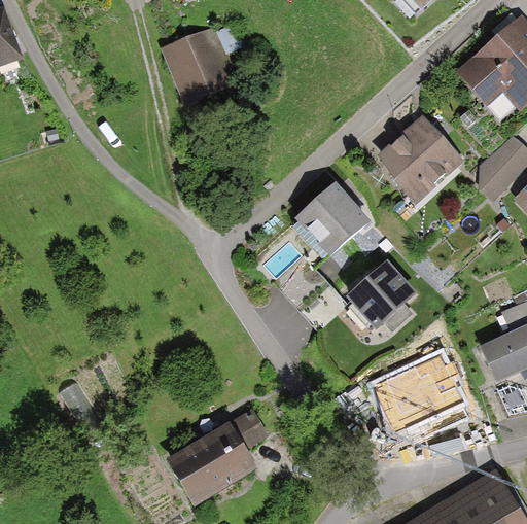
[(526,16),(524,12),(455,71),(497,120),(517,104),(521,108),(526,103),(526,16)]
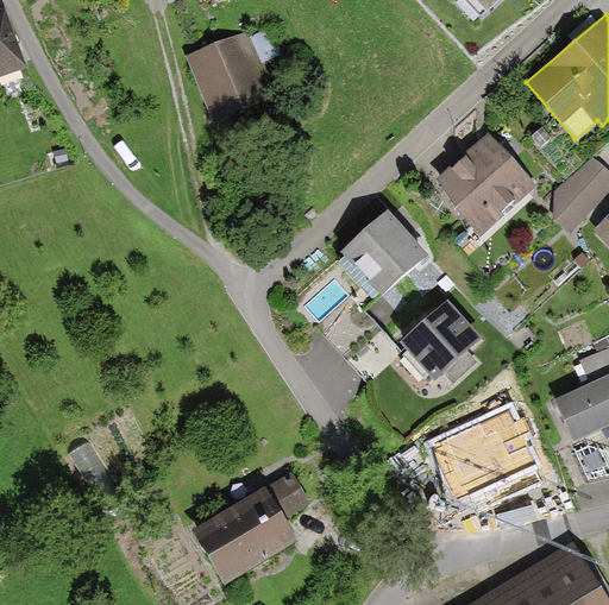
[(0,64),(13,60),(0,24),(0,64)]
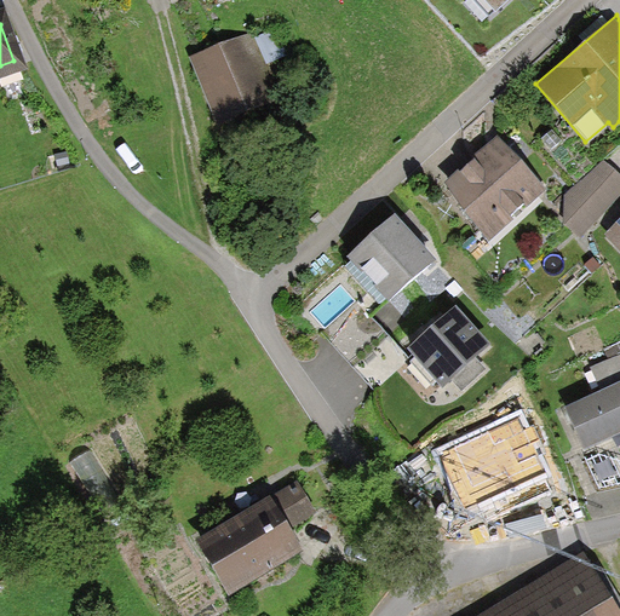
[(218,119),(270,99),(247,39),(196,57),(218,119)]
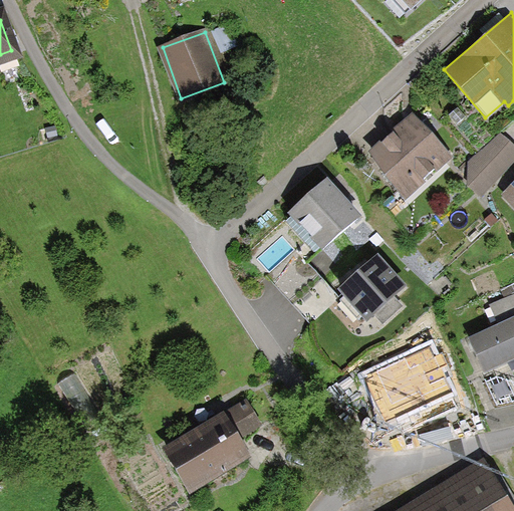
[(406,198),(453,157),(414,111),(366,153),(406,198)]
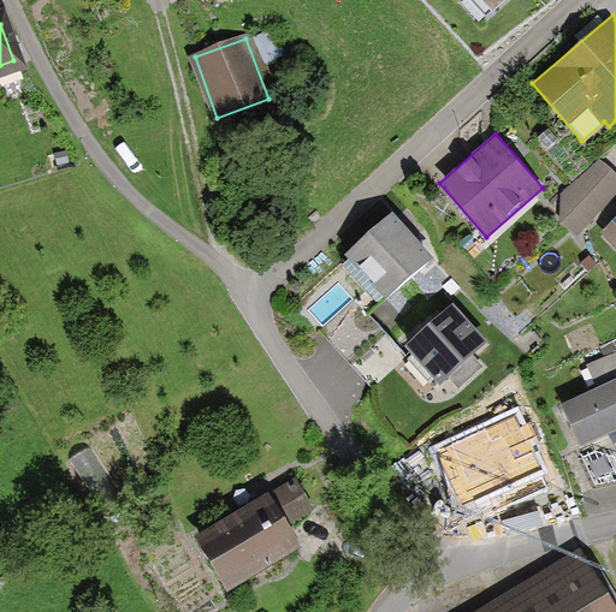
[(580,231),(615,191),(615,172),(597,155),(551,205),(580,231)]
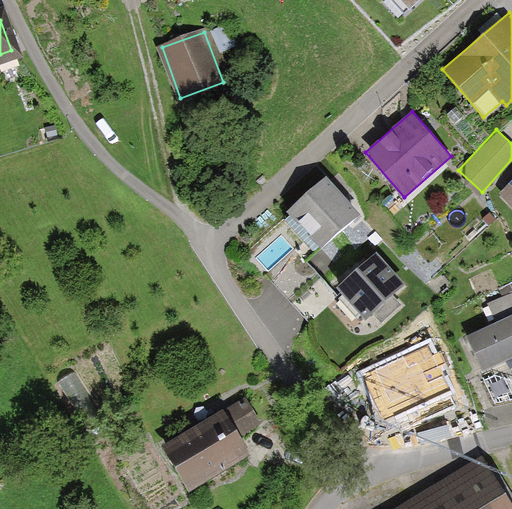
[(511,178),(499,191),(511,204),(511,178)]
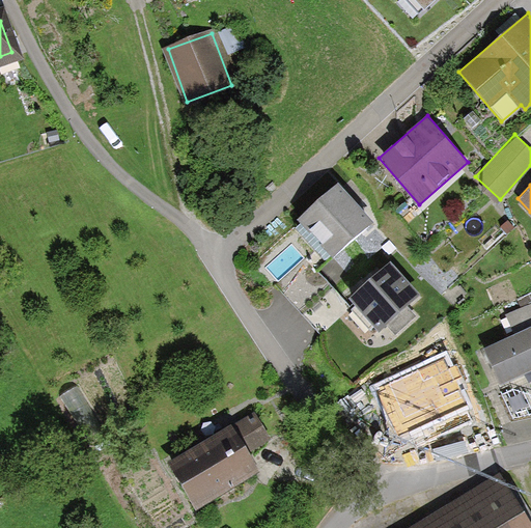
[(323,258),(363,224),(334,190),(294,224),(323,258)]
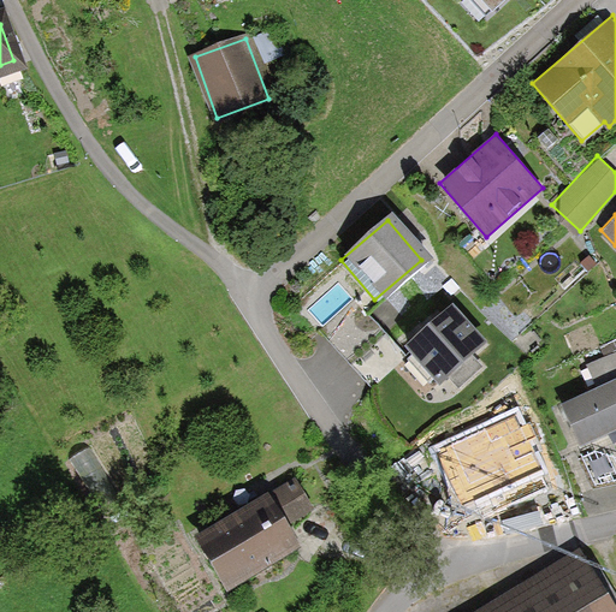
[(403,352),(426,379),(471,340),(448,314),(403,352)]
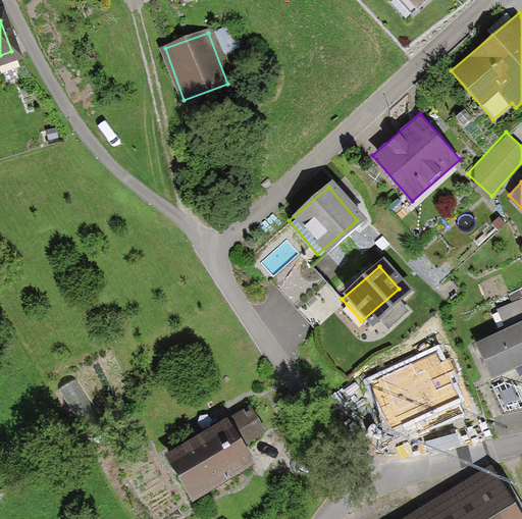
[(486,377),(521,359),(521,311),(516,299),(496,309),(505,328),(470,345),(486,377)]
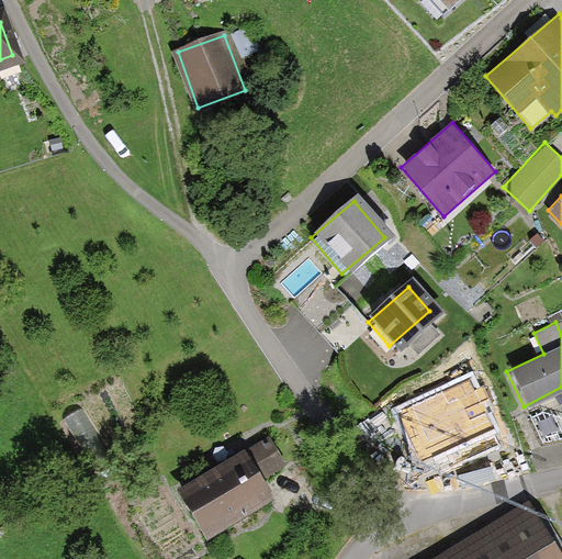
[(277,502),(262,479),(285,466),(267,434),(175,490),(206,544),(277,502)]
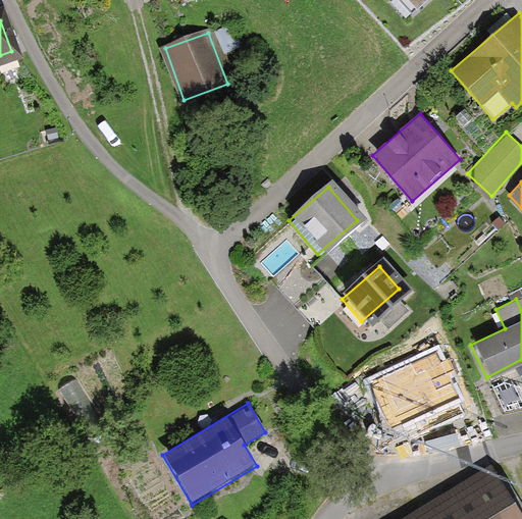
[(520,518),(493,474),(417,518),(520,518)]
